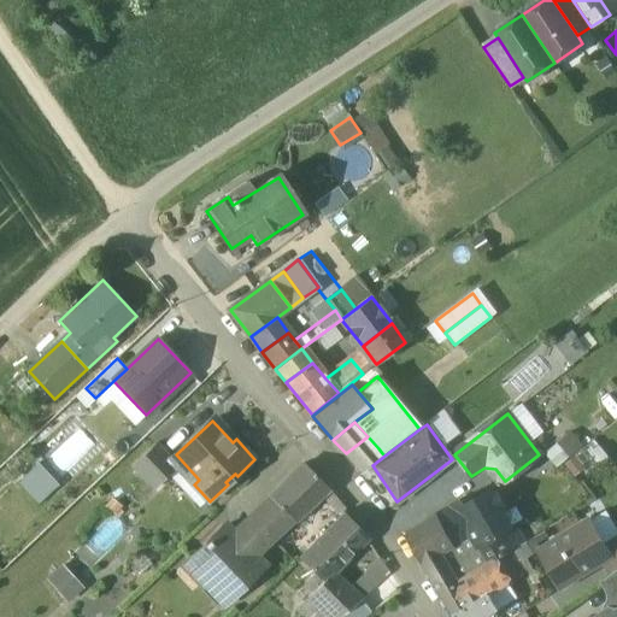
[(547,452),(558,464),(581,444),(570,432),(547,452)]
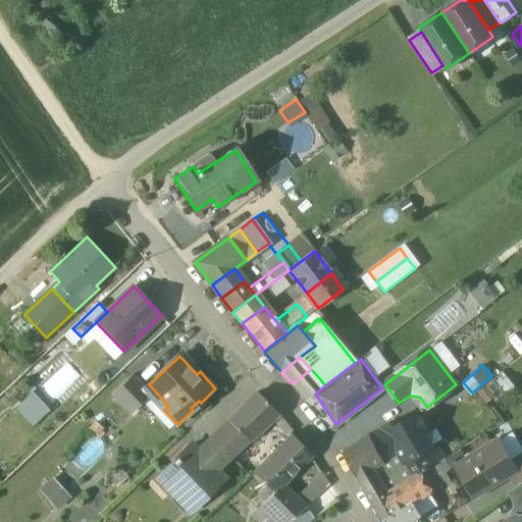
[(311,369),(293,383),(306,399),(324,384),(323,383),(320,379),(311,369)]
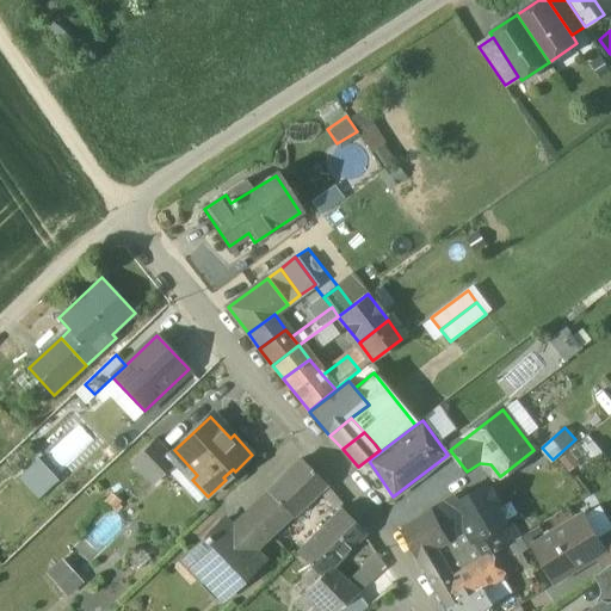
[(155,440),(133,462),(154,485),(177,463),(155,440)]
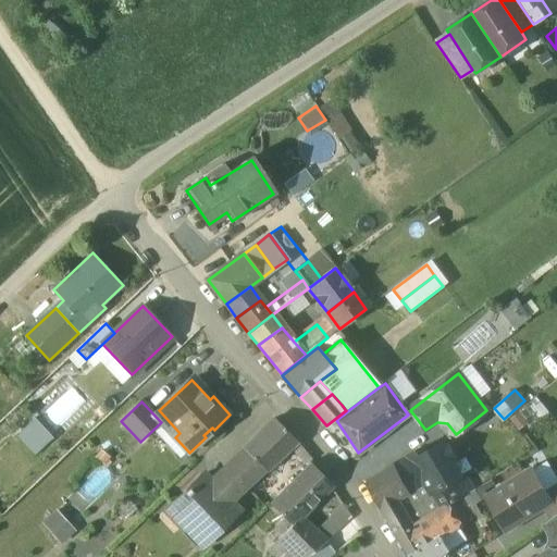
[(535,417),(525,404),(505,421),(515,433),(535,417)]
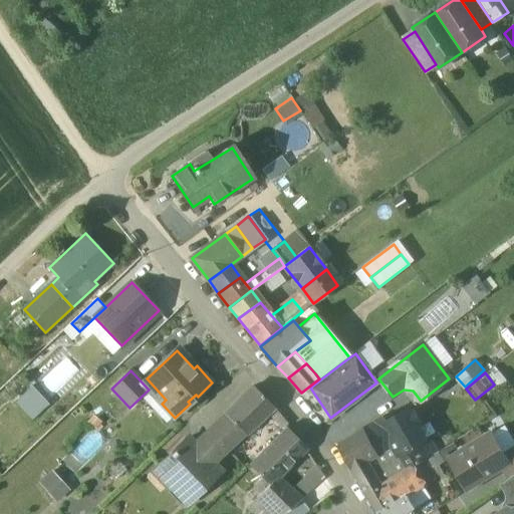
[(34,386),(17,402),(33,419),(50,403),(34,386)]
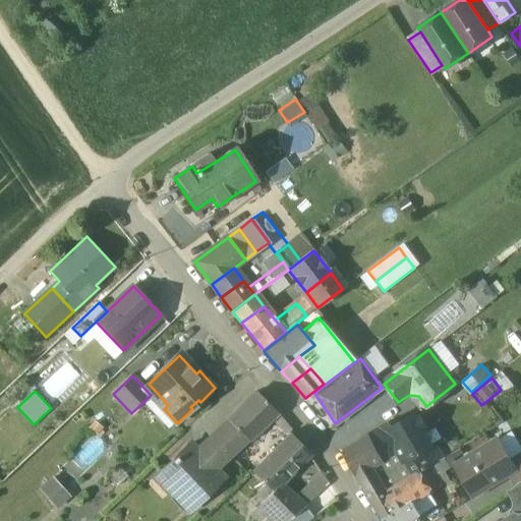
[(277,412),(256,392),(229,419),(230,419),(249,439),(249,440),(277,412)]
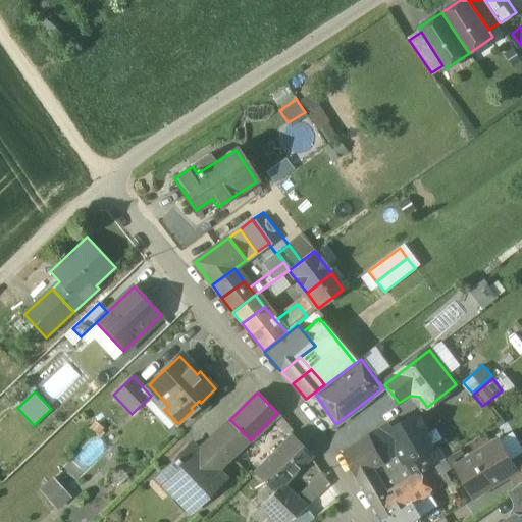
[(418,413),(401,423),(399,419),(385,426),(401,451),(399,452),(405,462),(431,447),(424,433),(428,431),(418,413)]
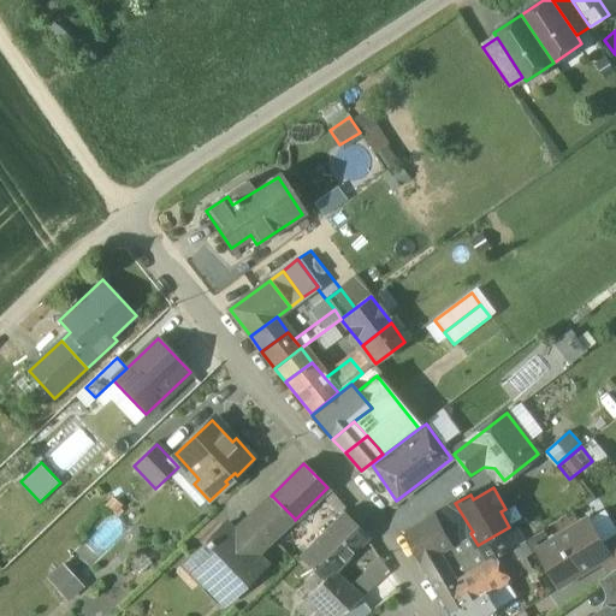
[(295,519),(272,496),(253,514),(276,538),(295,519)]
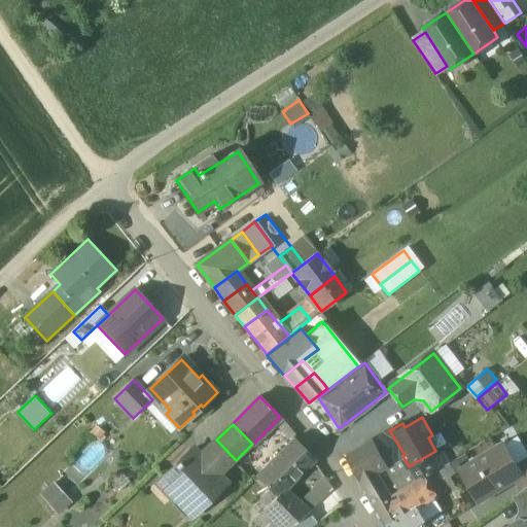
[(389,430),(346,455),(360,480),(376,470),(402,456),(405,455),(389,430)]
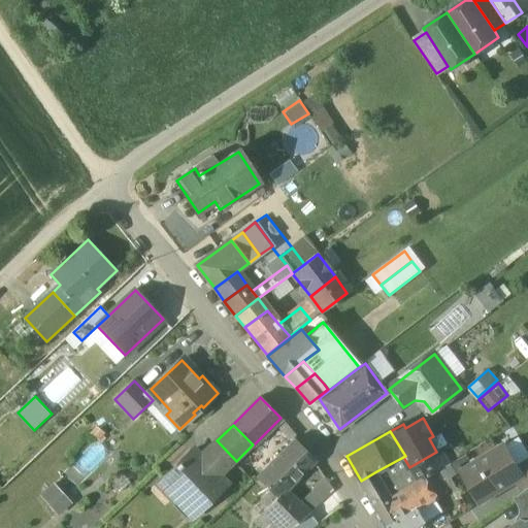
[(236,461),(217,440),(207,450),(226,470),(236,461)]
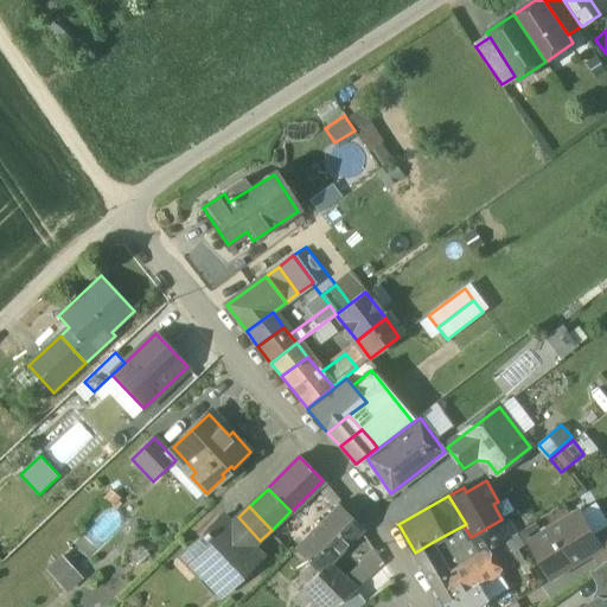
[(339,506),(295,549),(311,564),(318,572),(327,563),(363,530),(339,506)]
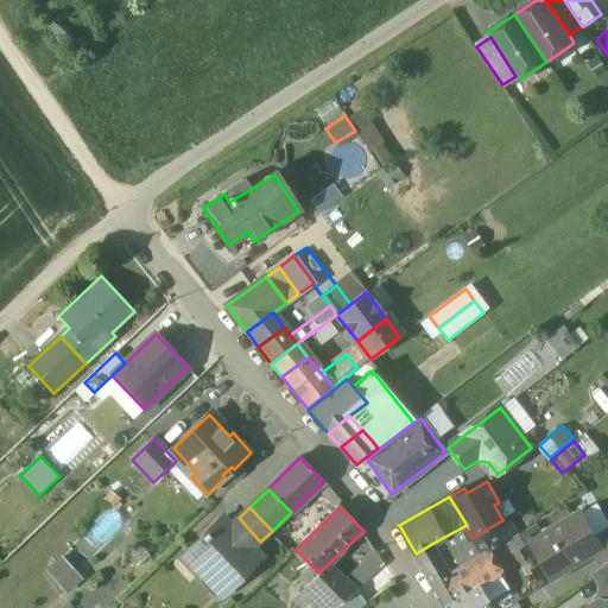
[(582,513),(531,543),(544,563),(543,564),(552,581),(565,572),(564,570),(594,552),(593,551),(601,546),(595,537),(596,537),(582,513)]
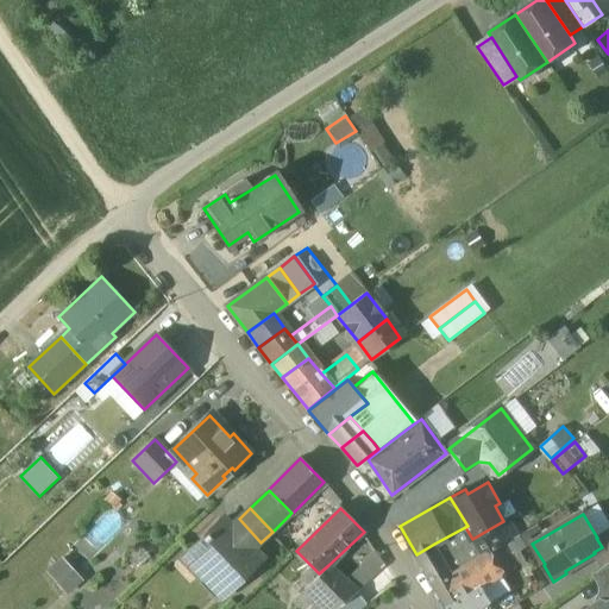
[(232,526),(225,519),(207,537),(206,535),(186,554),(203,573),(198,579),(199,581),(202,577),(221,598),(263,559),(253,550),(261,542),(239,519),(232,526)]
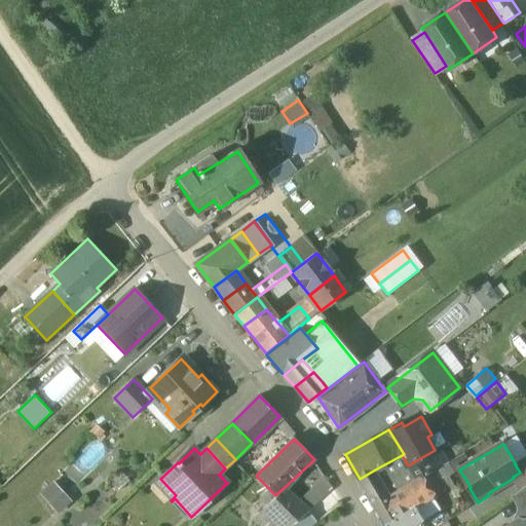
[(435,450),(408,465),(417,481),(435,470),(447,462),(440,450),(436,452),(435,450)]
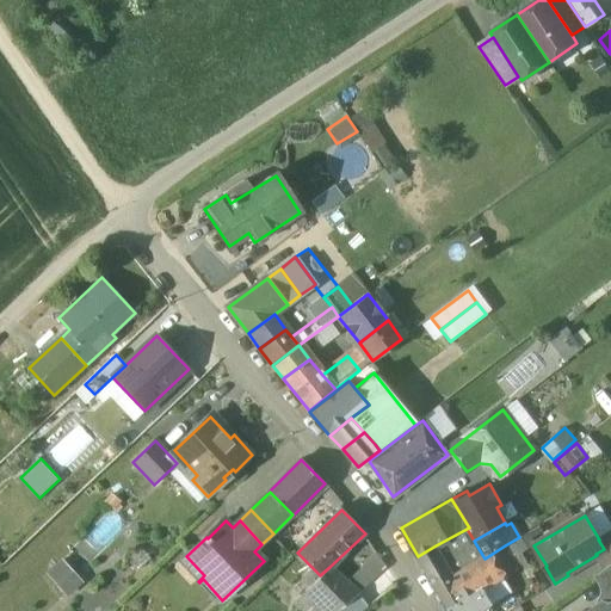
[(610,530),(599,539),(598,539),(604,549),(596,554),(597,555),(605,568),(609,566),(610,563),(610,530)]
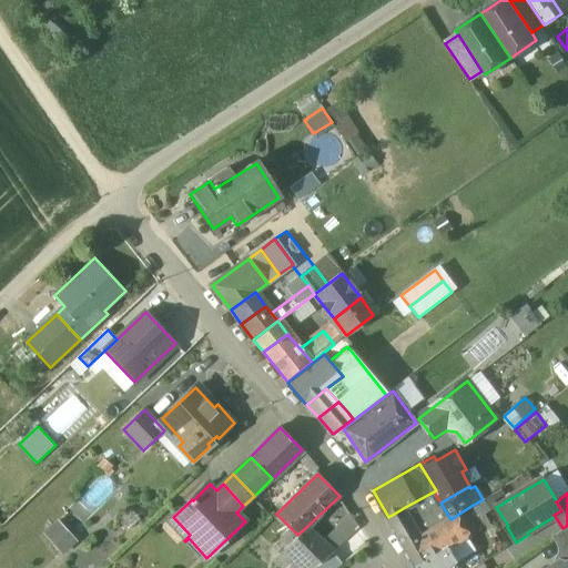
[(405,507),(388,517),(397,531),(414,523),(405,507)]
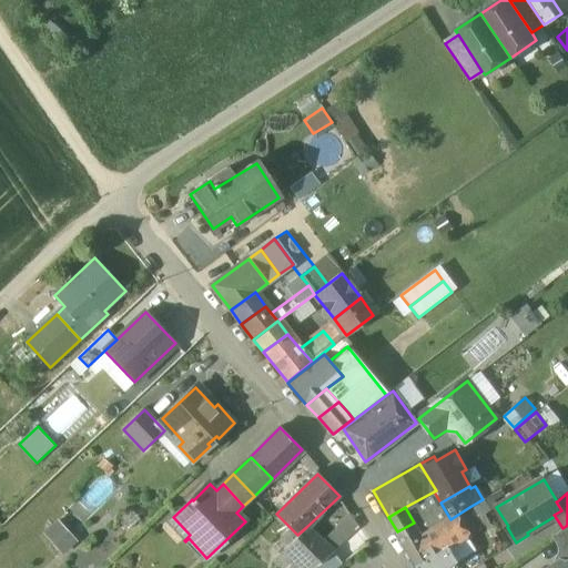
[(469,507),(453,517),(465,537),(467,536),(482,527),(469,507)]
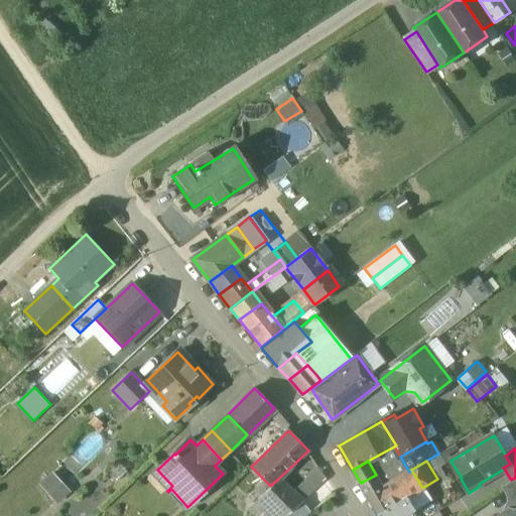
[(317,468),(296,488),(303,497),(305,498),(324,481),(317,468)]
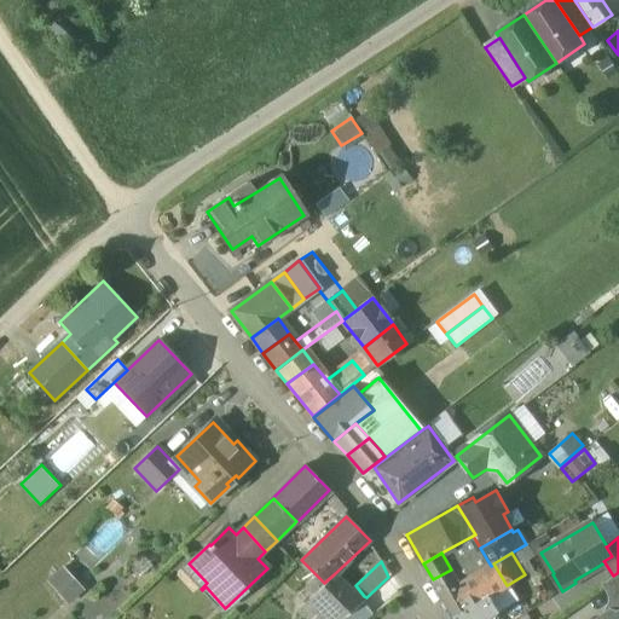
[(491,566),(460,585),(451,570),(433,579),(456,617),(502,588),(507,585),(493,563),(491,566)]
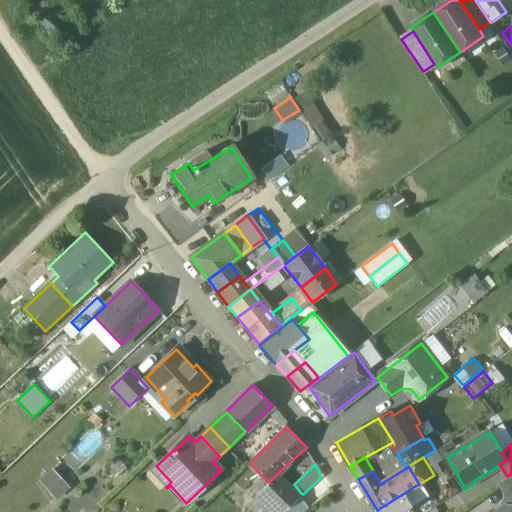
[(69,488),(51,469),(40,479),(58,498),(69,488)]
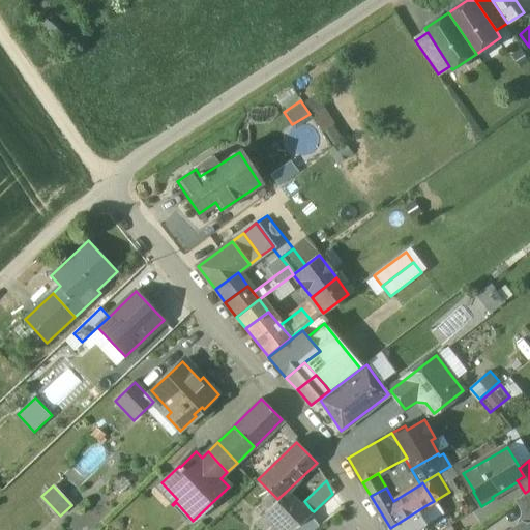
[(268,508),(266,510),(277,524),(298,504),(286,492),(277,499),(268,508)]
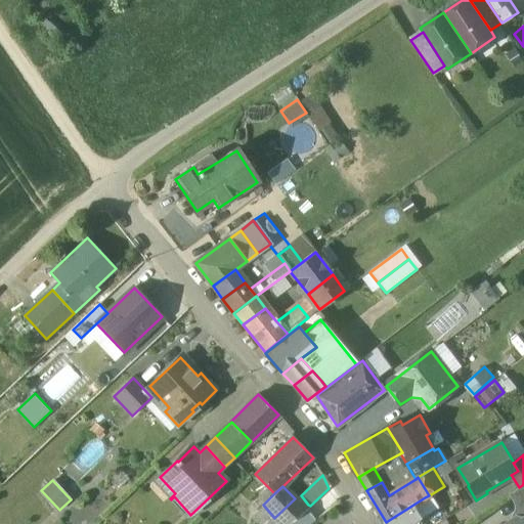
[(268,487),(259,496),(265,503),(274,493),(268,487)]
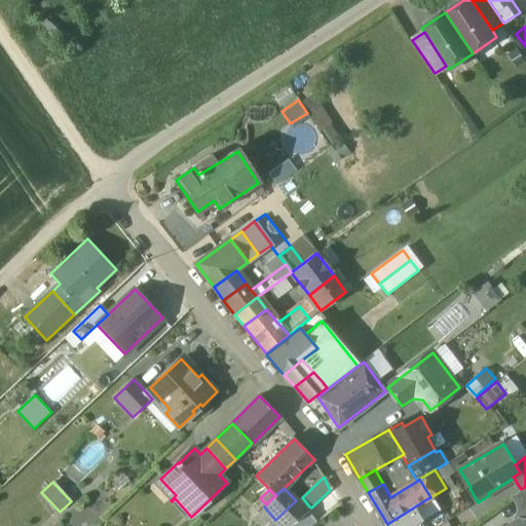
[(430,497),(426,499),(433,510),(440,505),(433,496),(430,497)]
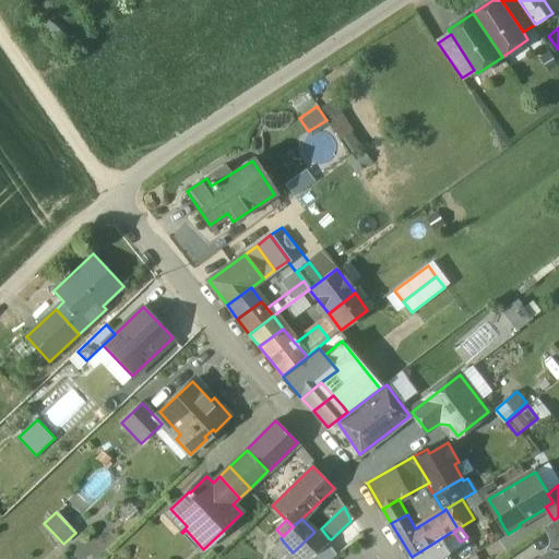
[(490,530),(468,543),(476,554),(497,540),(490,530)]
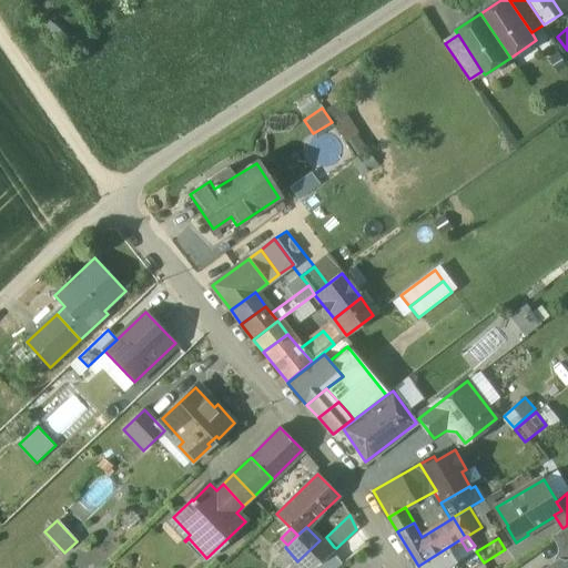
[(320,540),(297,561),(303,567),(310,567),(331,553),(320,540)]
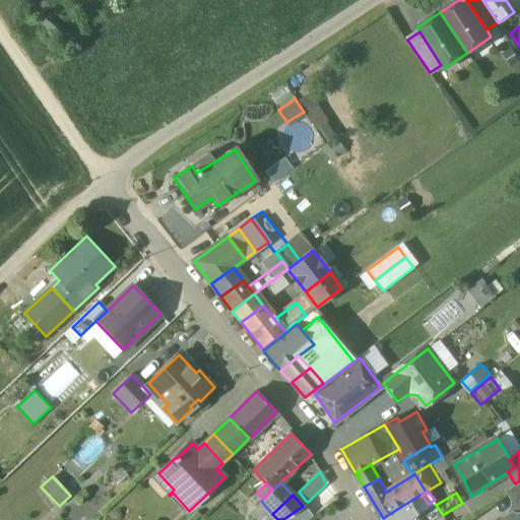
[(277,519),(272,514),(261,501),(250,511),(258,519),(260,519),(262,518),(263,519),(277,519)]
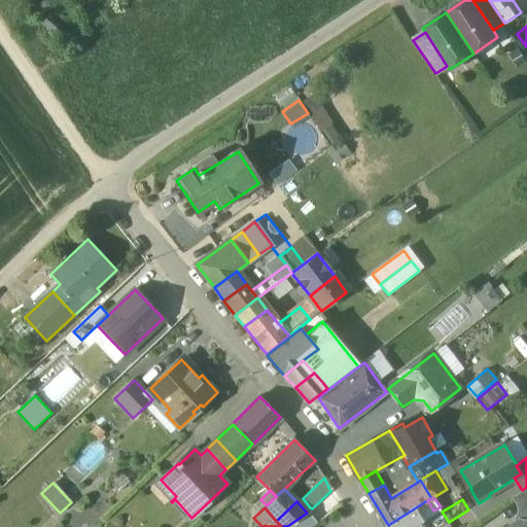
[(473,526),(479,524),(472,514),(453,525),(454,526),(473,526)]
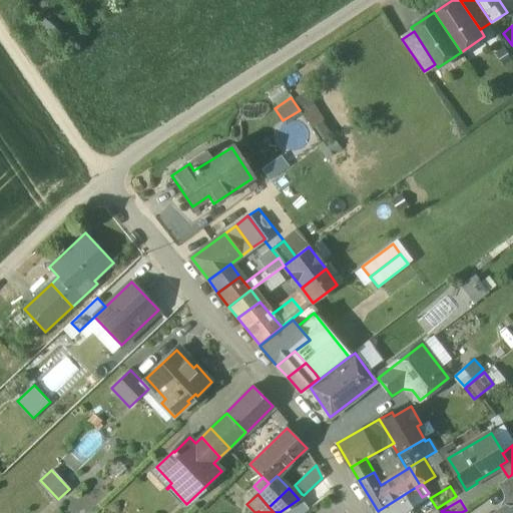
[(512,512),(512,502),(496,512),(512,512)]
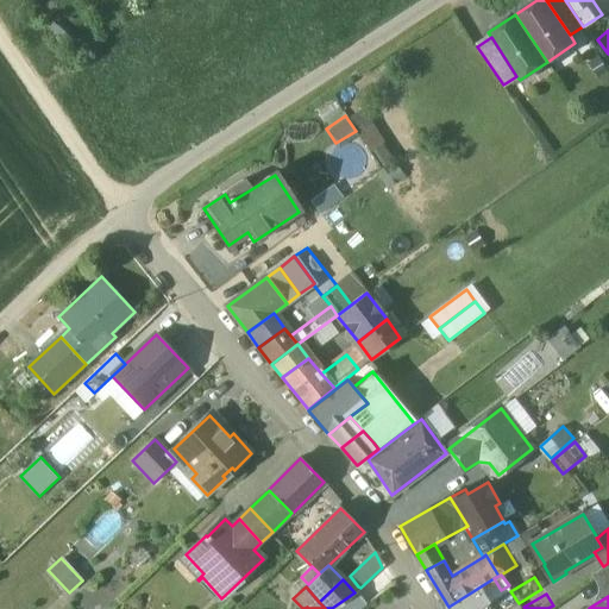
[(515,608),(510,598),(489,608),(515,608)]
